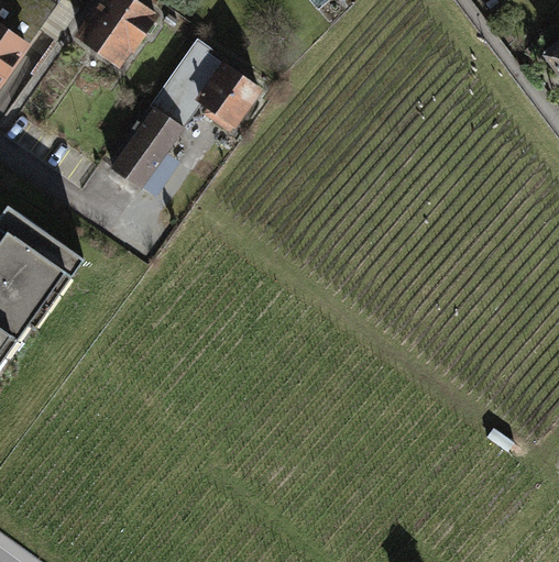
[(0,87),(61,0),(0,0),(0,87)]
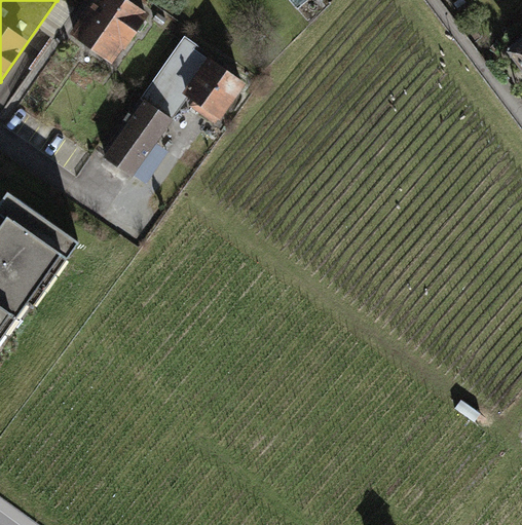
[(129,0),(90,0),(67,34),(111,64),(148,12),(129,0)]
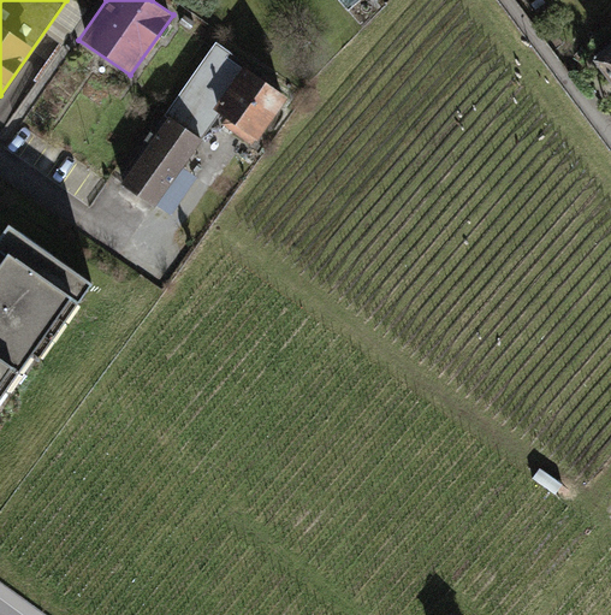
[(610,42),(588,59),(610,88),(610,42)]
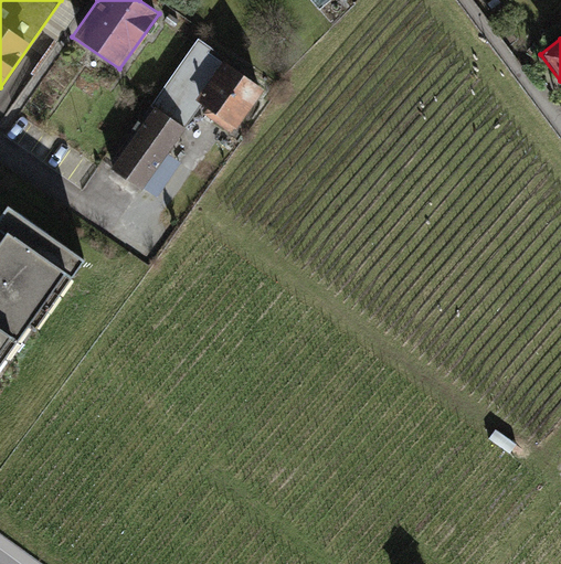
[(196,99),(221,64),(204,52),(208,48),(196,40),(147,107),(151,110),(154,106),(183,127),(200,103),(196,99)]
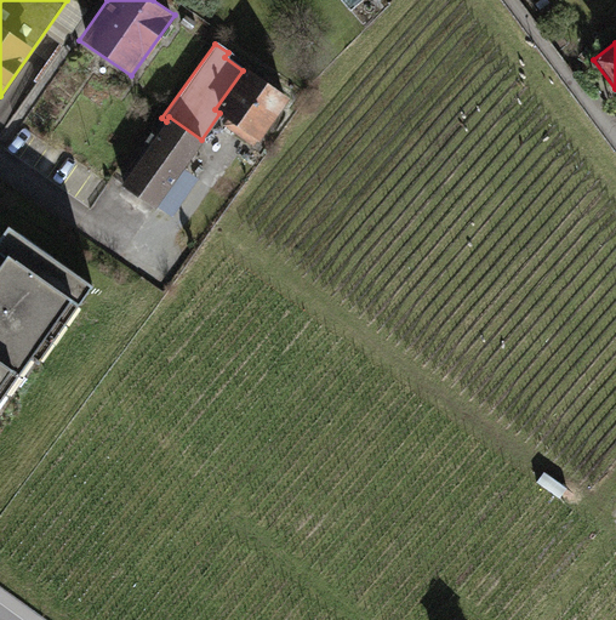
[(290,98),(245,66),(243,70),(215,109),(220,113),(227,118),(221,125),(251,147),(256,140),(258,142),(290,98)]
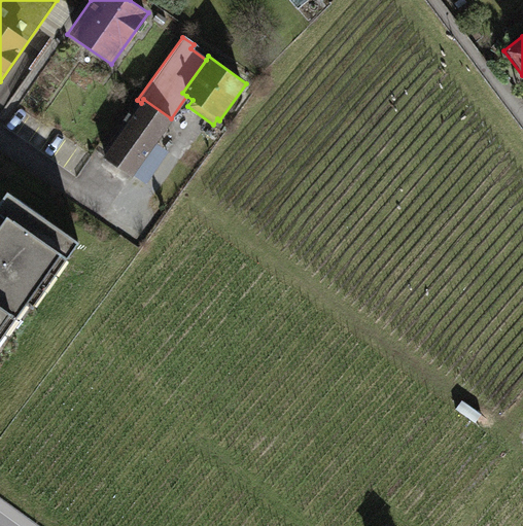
[(141,103),(102,158),(131,177),(132,176),(144,185),(167,152),(154,144),(172,119),(171,118),(143,99),(141,103)]
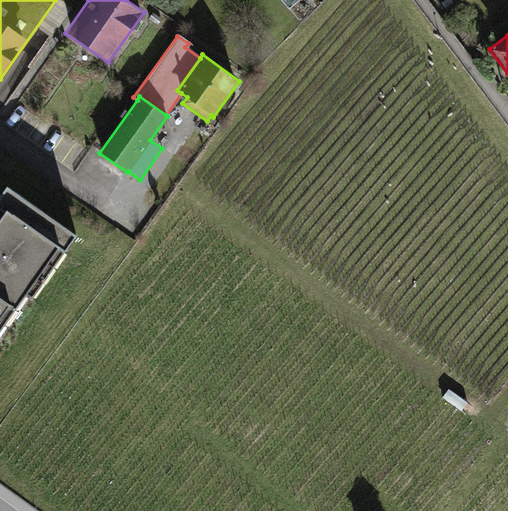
[(78,234),(7,184),(0,194),(0,207),(5,210),(0,217),(0,330),(26,294),(32,299),(78,234)]
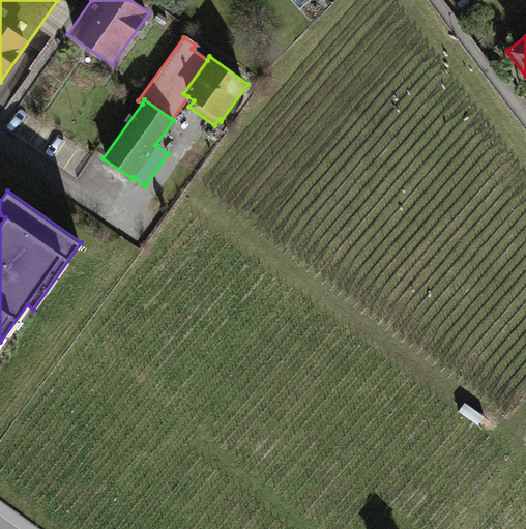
All buildings are outlined.
